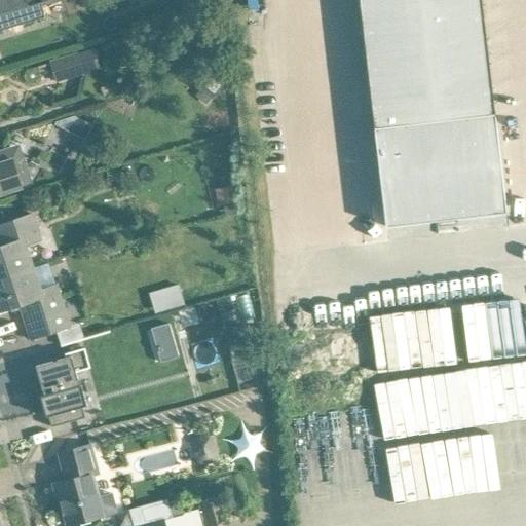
[(26,0),(0,0),(0,16),(30,8),(26,0)]
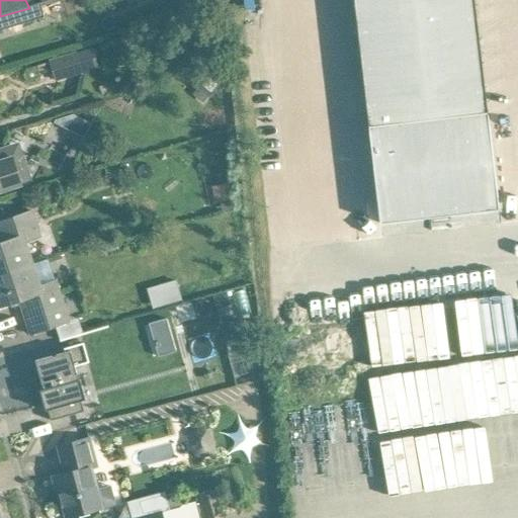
[(473,0),(352,0),(379,225),(499,210),(473,0)]
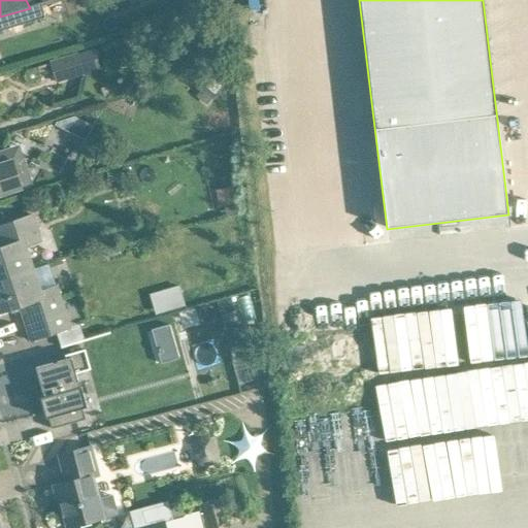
[(0,31),(43,18),(39,5),(30,8),(0,17),(0,31)]
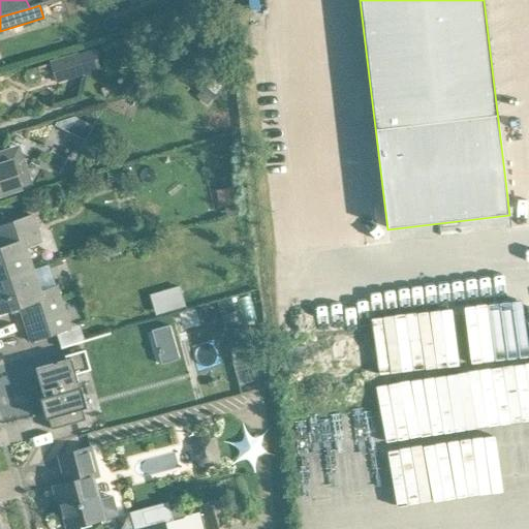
[(52,70),(56,84),(101,71),(94,49),(49,62),(50,64),(37,67),(39,73),(52,70)]
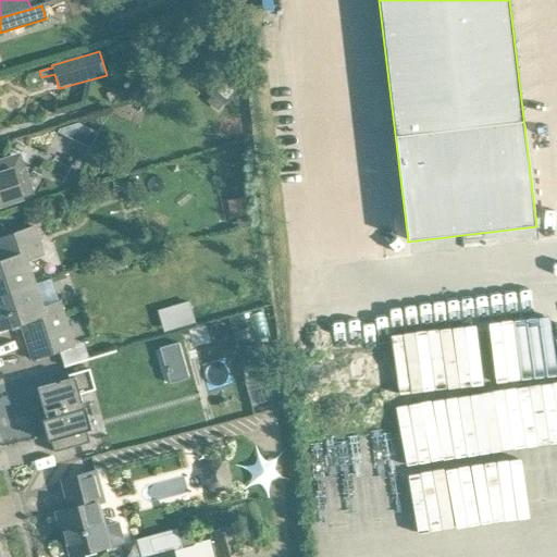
[(90,149),(98,133),(78,123),(60,128),(59,133),(90,149)]
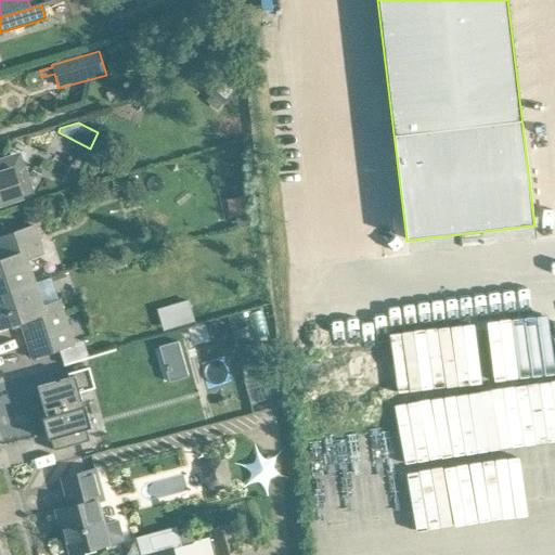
[(0,159),(0,205),(35,195),(21,153),(0,159)]
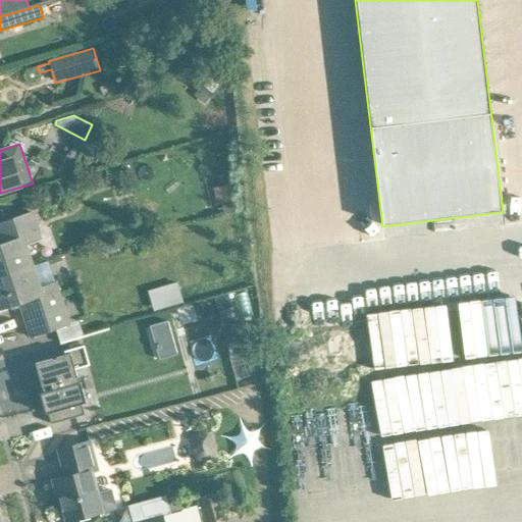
[(230,194),(207,202),(212,219),(237,212),(230,194)]
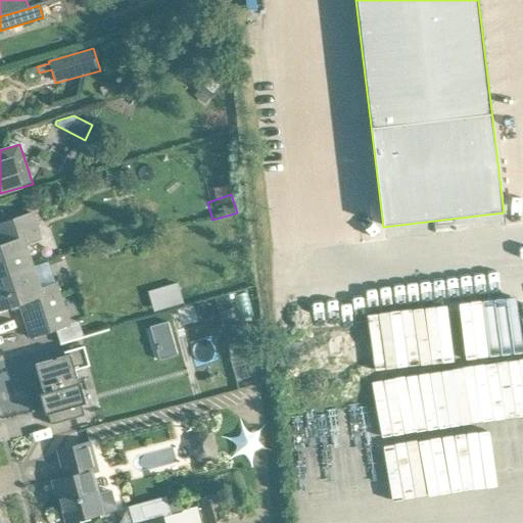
[(0,277),(34,266),(27,244),(41,239),(33,214),(13,220),(0,224),(0,277)]
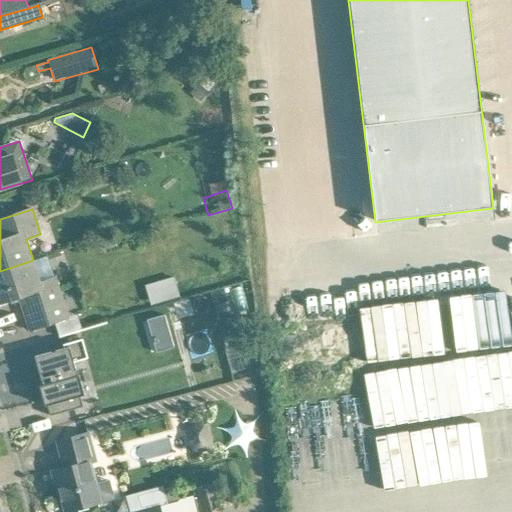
[(33,260),(0,271),(0,302),(19,297),(30,331),(55,322),(59,335),(79,329),(75,316),(68,318),(55,277),(40,282),(33,260)]
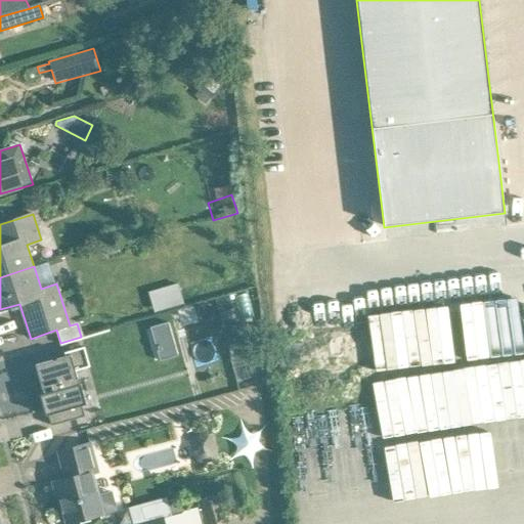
[(177,284),(156,290),(162,310),(183,303),(177,284)]
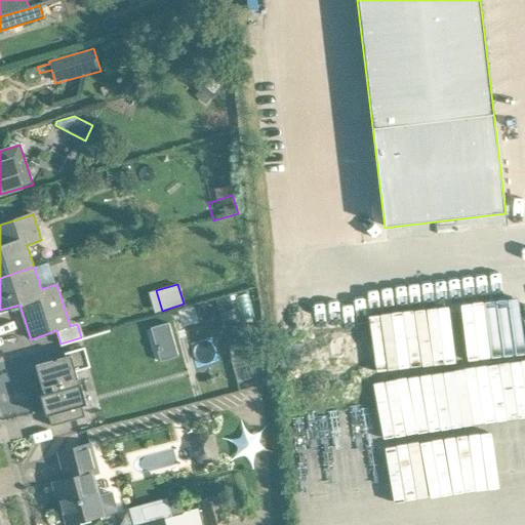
[(89,367),(84,348),(64,353),(66,357),(36,366),(47,406),(46,406),(51,427),(85,417),(82,406),(86,405),(80,385),(79,385),(75,371),(89,367)]
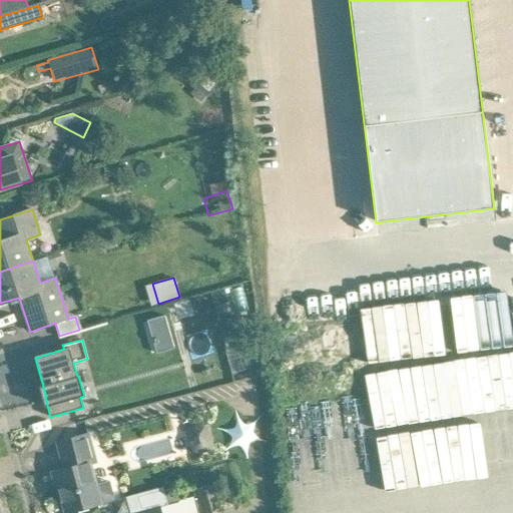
[(213,450),(206,422),(191,427),(189,429),(187,431),(186,435),(187,441),(188,446),(190,450),(193,452),(195,453),(197,454),(213,450)]
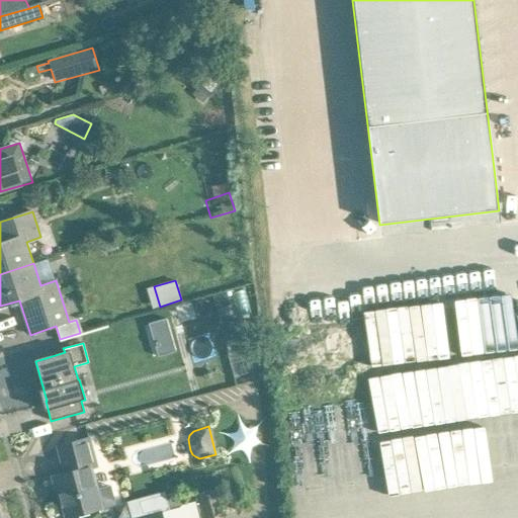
[(77,441),(58,447),(65,473),(59,475),(63,489),(59,490),(66,517),(85,512),(117,503),(112,485),(95,490),(90,469),(96,467),(89,438),(77,441)]
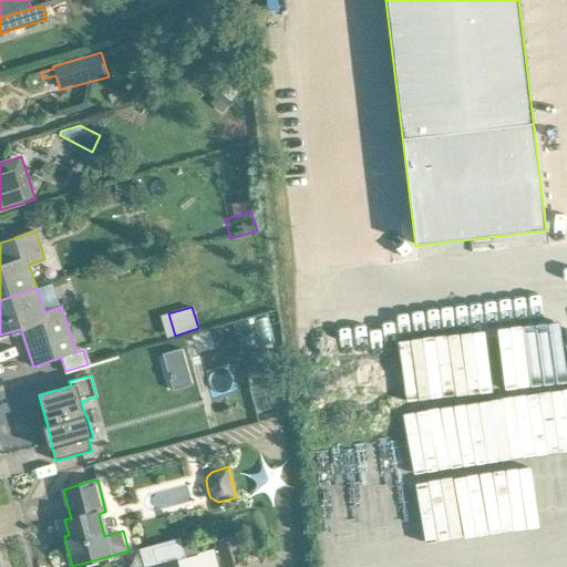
[(240,566),(233,535),(214,540),(219,566),(240,566)]
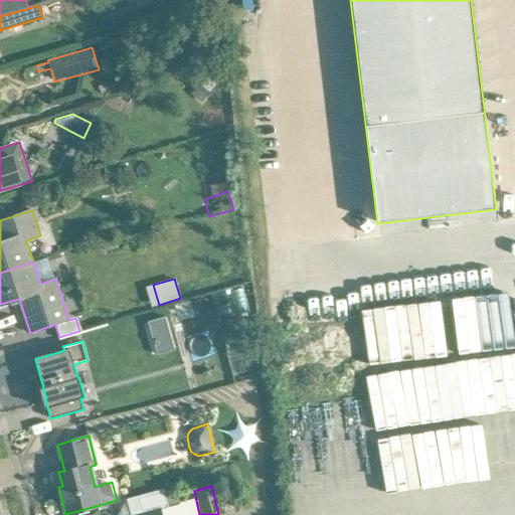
[(148,495),(128,500),(131,514),(134,514),(152,510),(148,495)]
